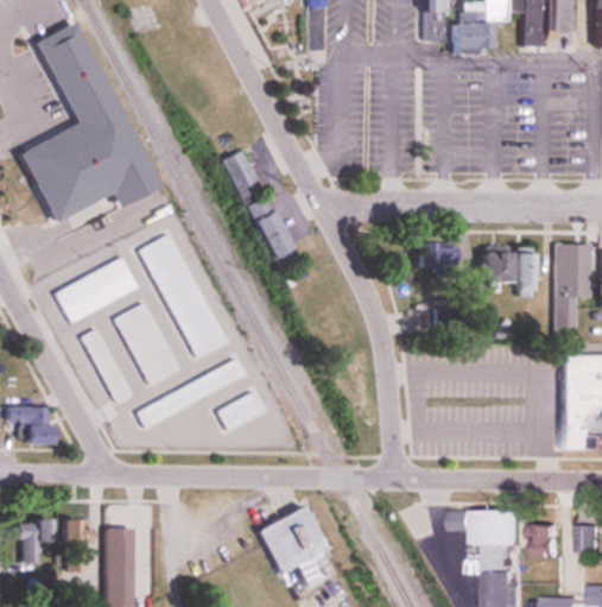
[(444,0),(444,39),(420,39),(422,0),(444,0)]
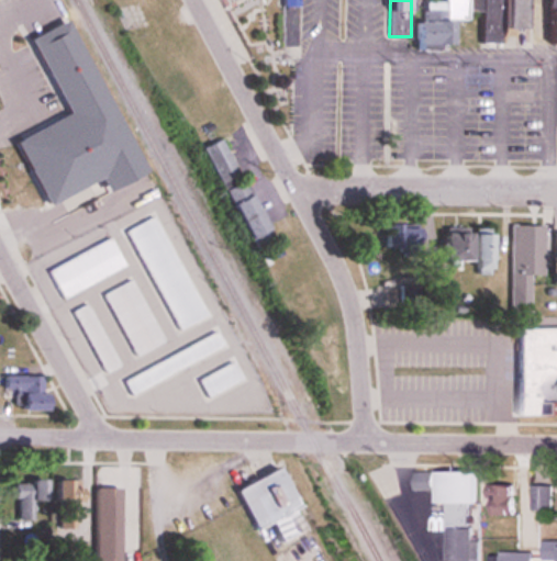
[(447,0),(447,15),(447,19),(453,19),(453,46),(418,47),(416,20),(425,19),(424,0),(447,0)]
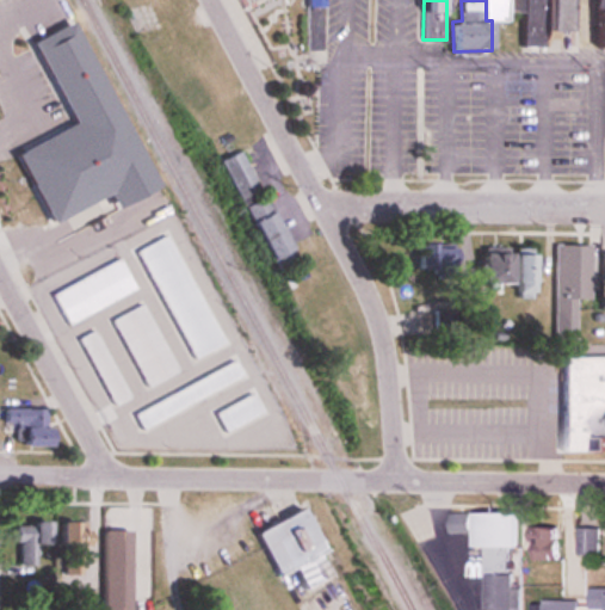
[(486,0),(486,17),(508,17),(508,8),(508,0),(486,0)]
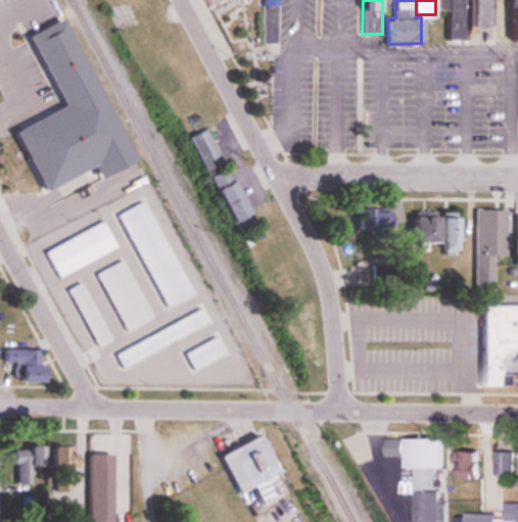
[(435,0),(435,7),(450,8),(450,0),(435,0)]
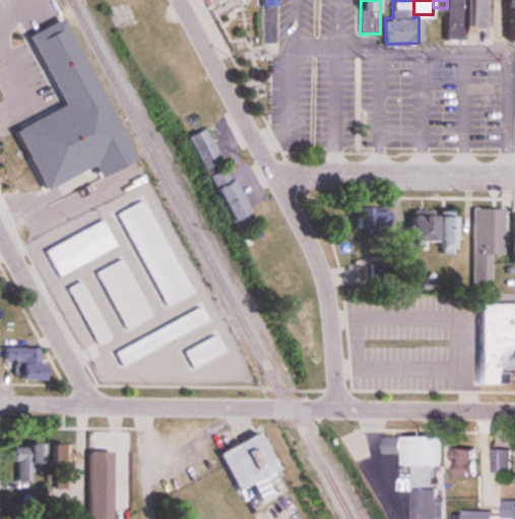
[(465,0),(465,24),(466,38),(448,38),(447,8),(447,0),(465,0)]
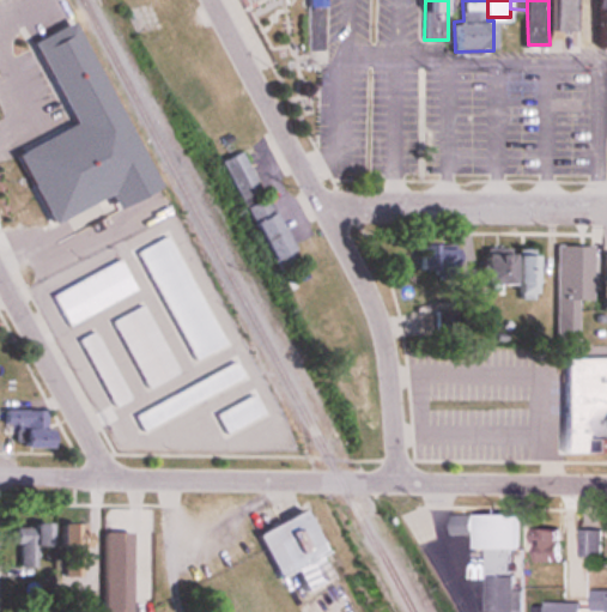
[(576,0),(576,30),(548,29),(548,0),(576,0)]
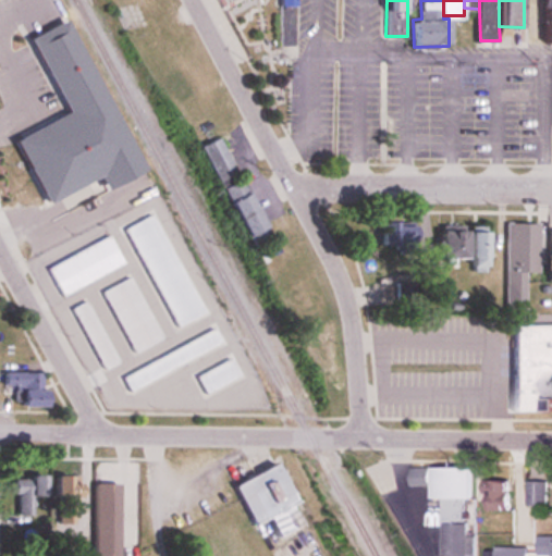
[(24,204),(103,167),(115,193),(148,177),(81,33),(43,50),(83,136),(74,139),(35,56),(9,69),(50,156),(11,174),(24,204)]
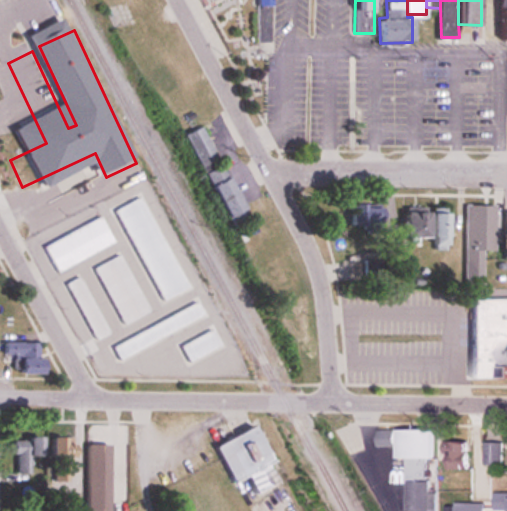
[(186,134),(202,167),(220,159),(204,126),(186,134)]
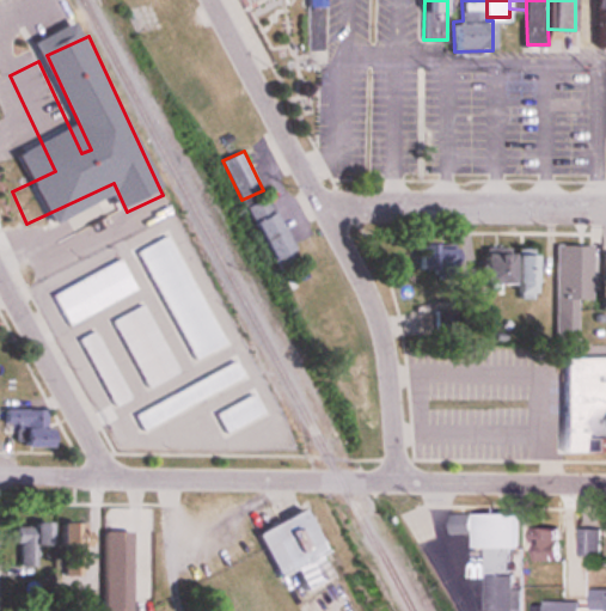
[(248,206),(279,273),(300,262),(269,195),(248,206)]
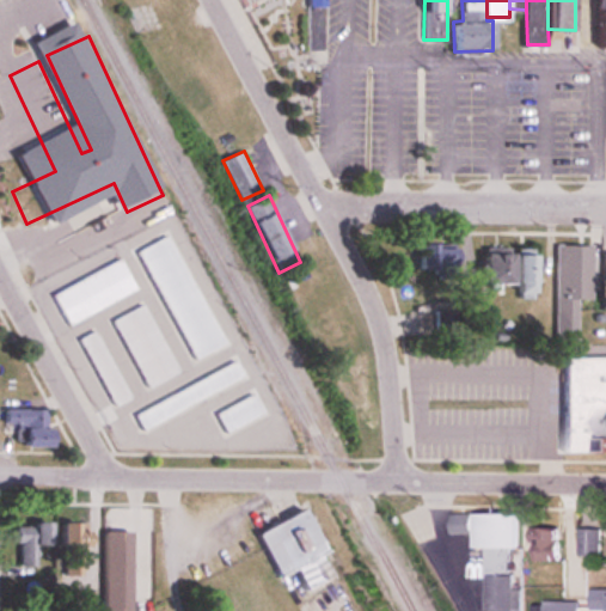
[(141,251),(197,360),(227,344),(171,236),(141,251)]
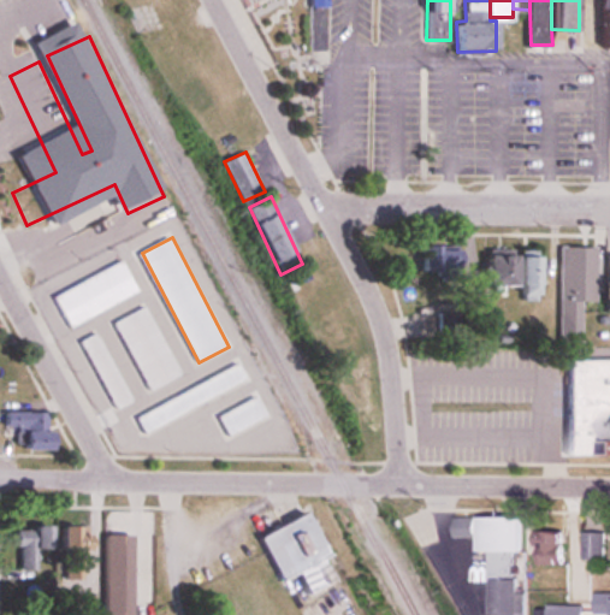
[(424,273),(459,273),(459,247),(424,247),(424,273)]
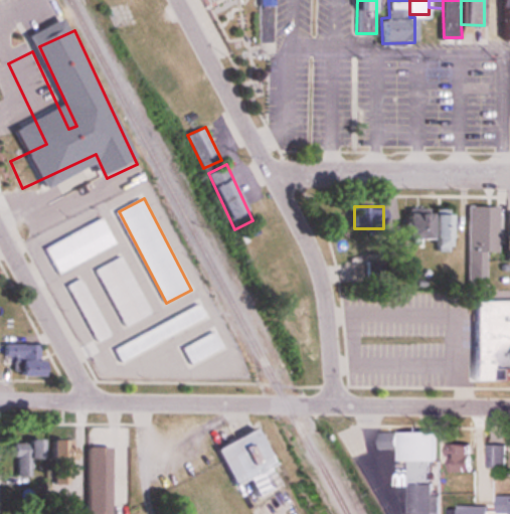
[(470,290),(502,290),(502,265),(490,265),(490,255),(501,255),(500,206),(470,206),(470,290)]
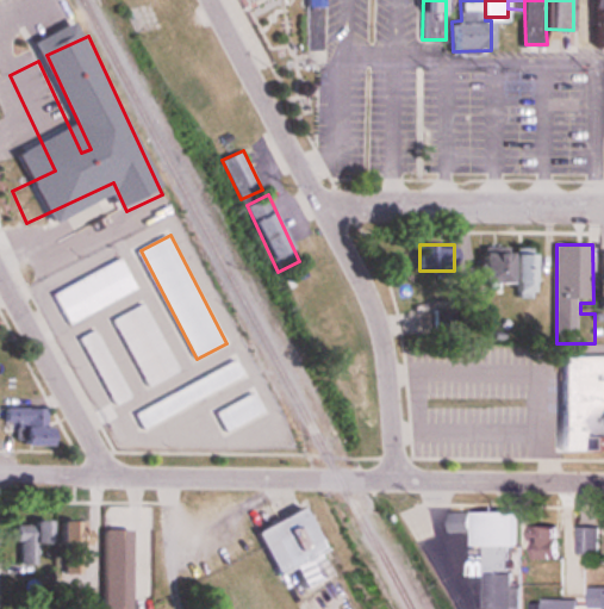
[(509,284),(509,253),(481,253),(481,284),(509,284)]
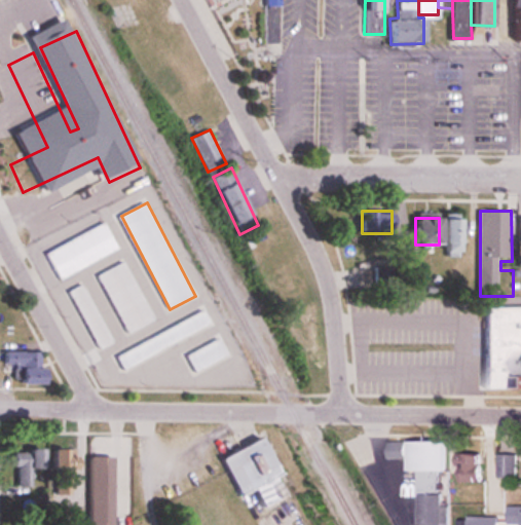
[(461,257),(461,219),(445,218),(445,257),(461,257)]
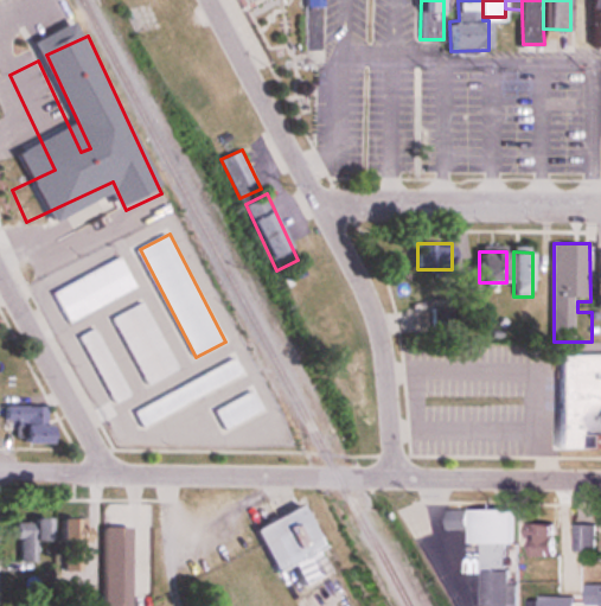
[(56,289),(70,321),(139,291),(125,259),(56,289)]
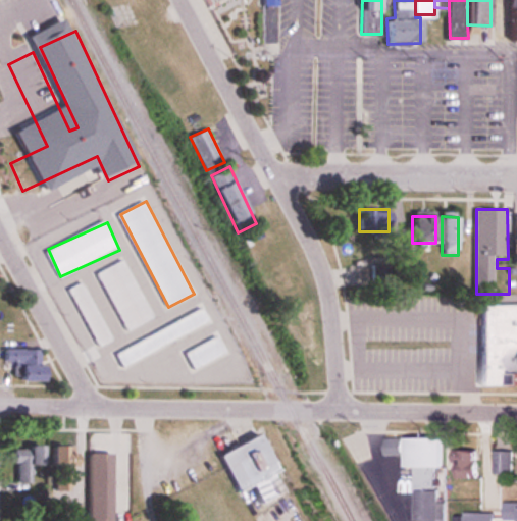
[(153,319),(127,259),(100,271),(126,331),(153,319)]
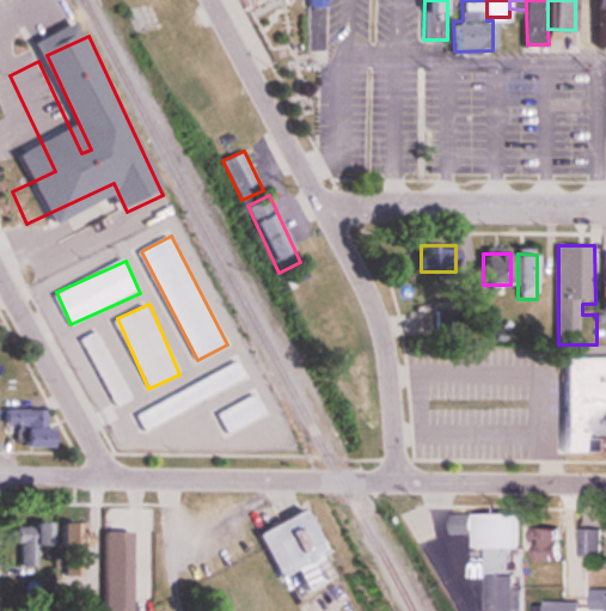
[(84,338),(116,408),(134,399),(101,330),(84,338)]
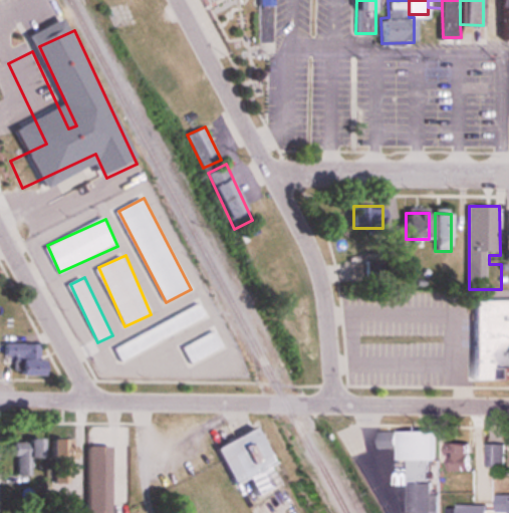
[(508,299),(476,300),(476,380),(508,379),(508,299)]
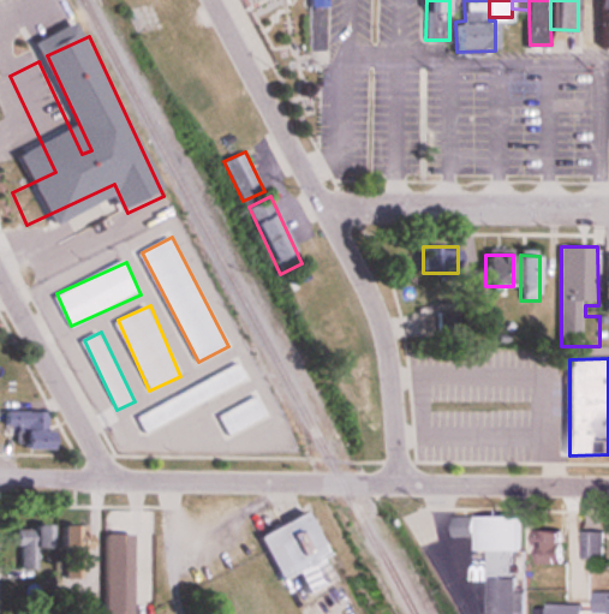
[(137,416),(145,433),(249,381),(240,364),(137,416)]
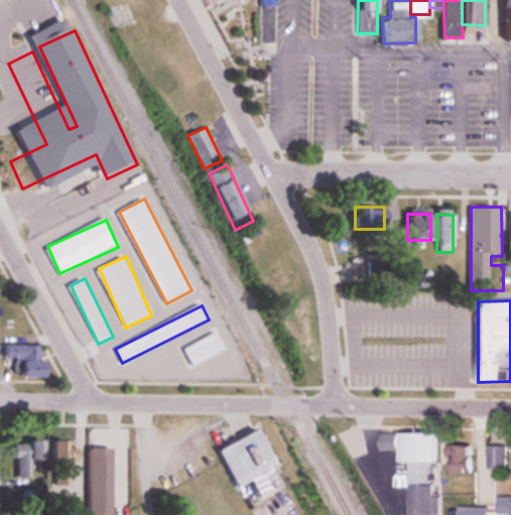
[(225,348),(216,332),(183,349),(193,365),(225,348)]
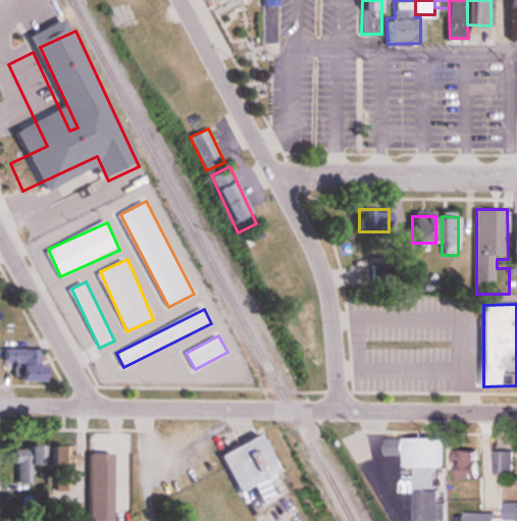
[(23,382),(45,382),(45,349),(8,349),(8,362),(23,362),(23,382)]
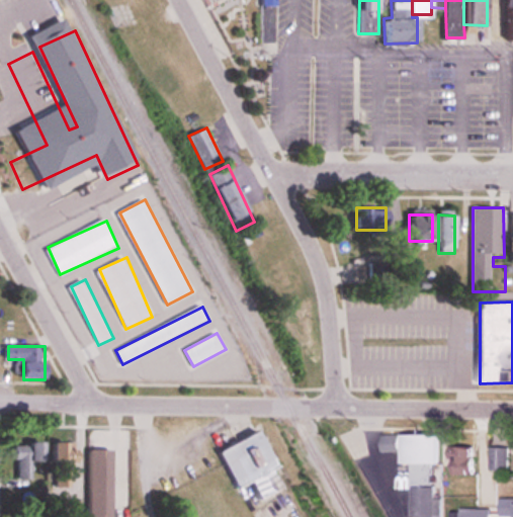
[(221,449),(235,485),(276,468),(261,432),(221,449)]
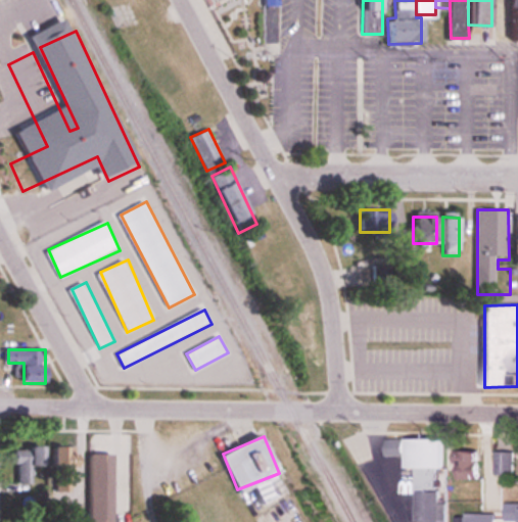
[(408,468),(446,468),(446,439),(388,439),(388,456),(408,456),(408,468)]
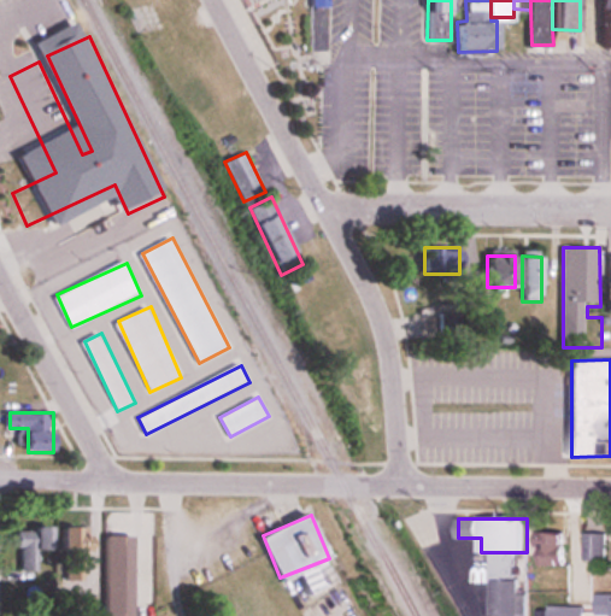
[(68,581),(90,581),(90,528),(68,528),(68,581)]
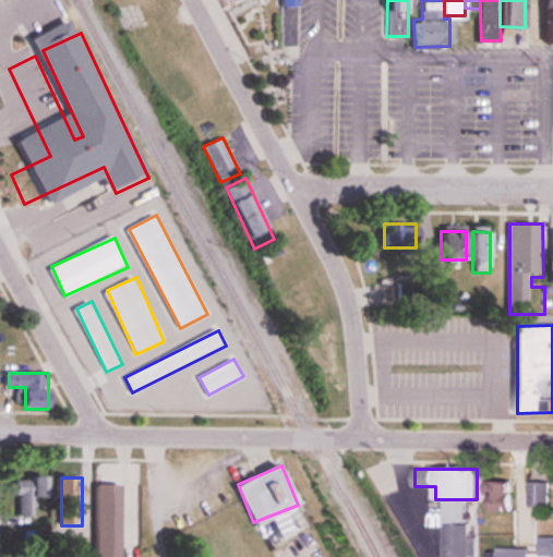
[(49,498),(49,479),(20,479),(20,517),(38,517),(38,498),(49,498)]
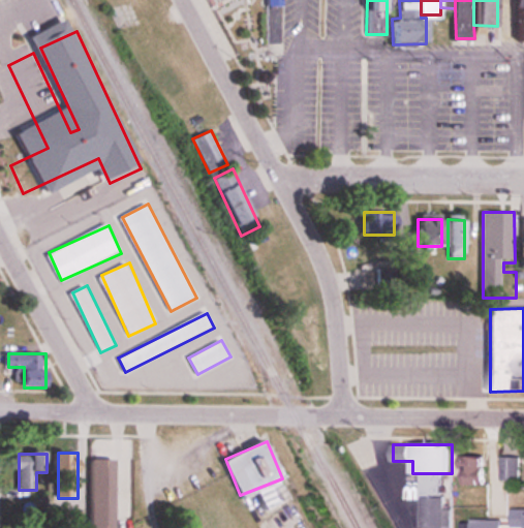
[(486,456),(463,456),(463,483),(486,483),(486,456)]
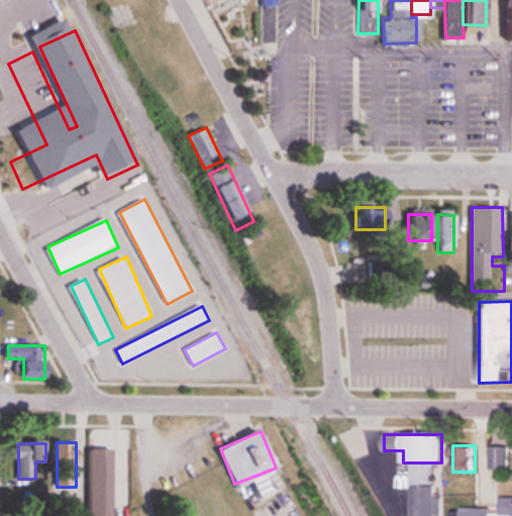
[(511,470),(511,445),(492,445),(492,470),(511,470)]
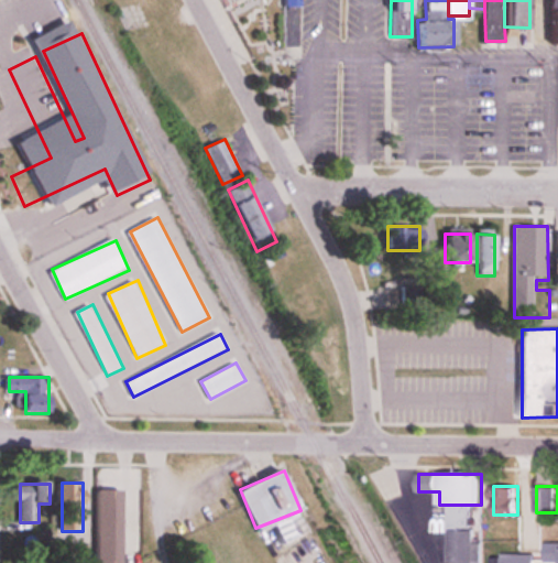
[(122,562),(122,490),(98,490),(98,562),(122,562)]
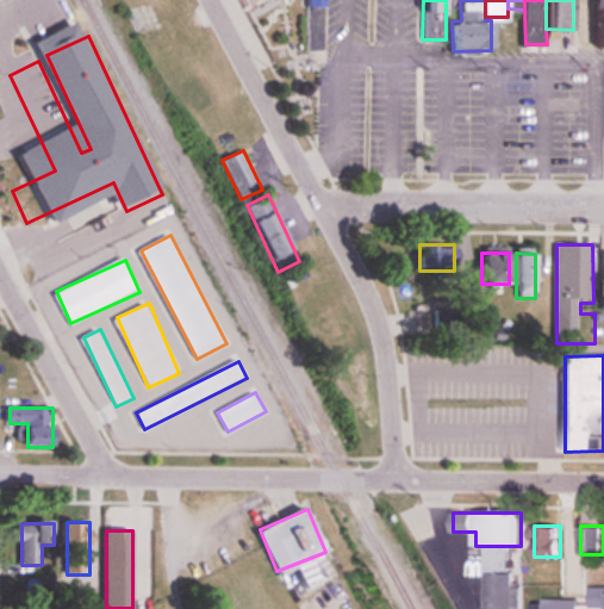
[(545,608),(580,608),(580,583),(603,582),(603,567),(566,569),(566,598),(545,598),(545,608)]
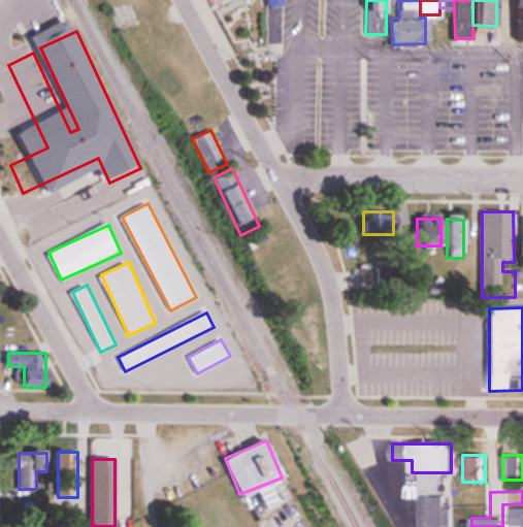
[(453,526),(454,507),(447,507),(447,494),(423,494),(422,526),(453,526)]
